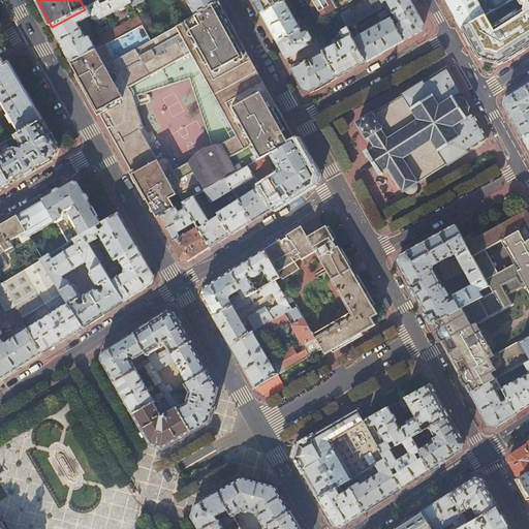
[(71,63),(144,25),(138,17),(99,37),(101,42),(94,47),(89,36),(85,38),(78,24),(90,17),(91,18),(98,21),(131,3),(129,0),(101,0),(85,9),(52,27),(62,47),(71,63)]
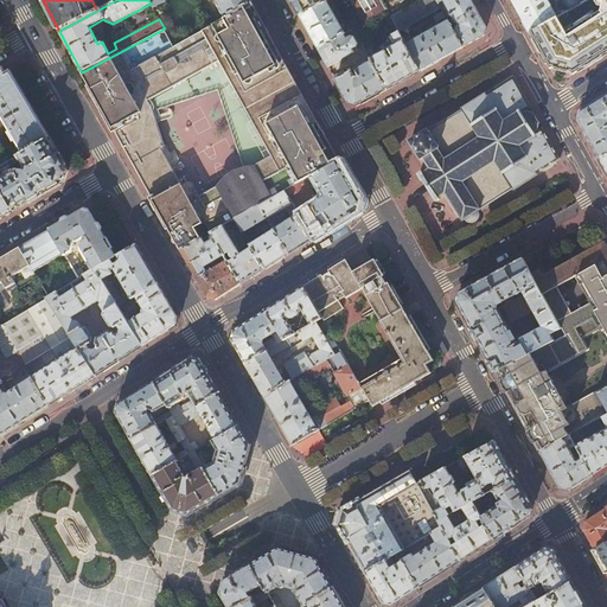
[(217,4),(224,18),(253,2),(250,0),(222,0),(222,1),(217,4)]
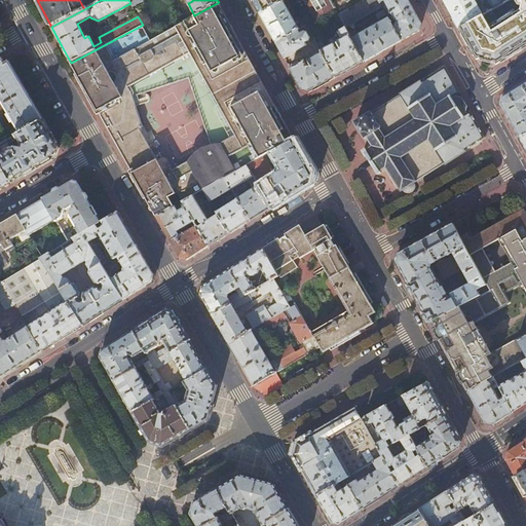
[(251,0),(259,13),(283,0),(284,0),(251,0)]
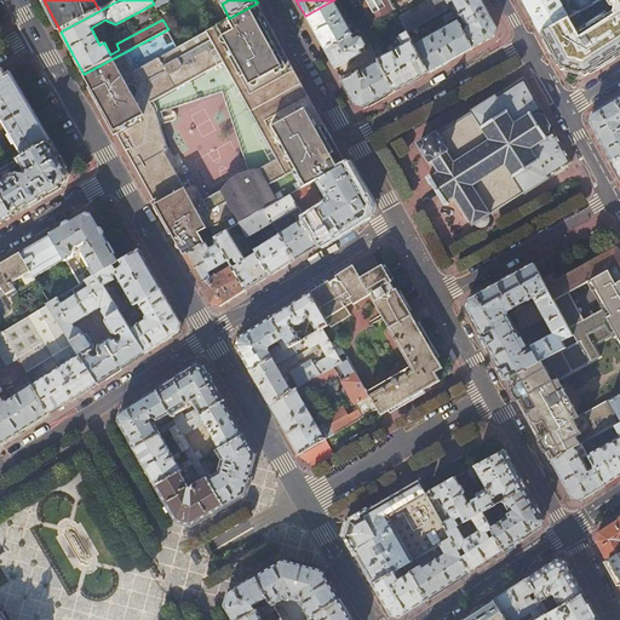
[(323,50),(352,35),(349,29),(351,28),(349,24),(346,26),(333,0),(305,16),(314,32),(323,50)]
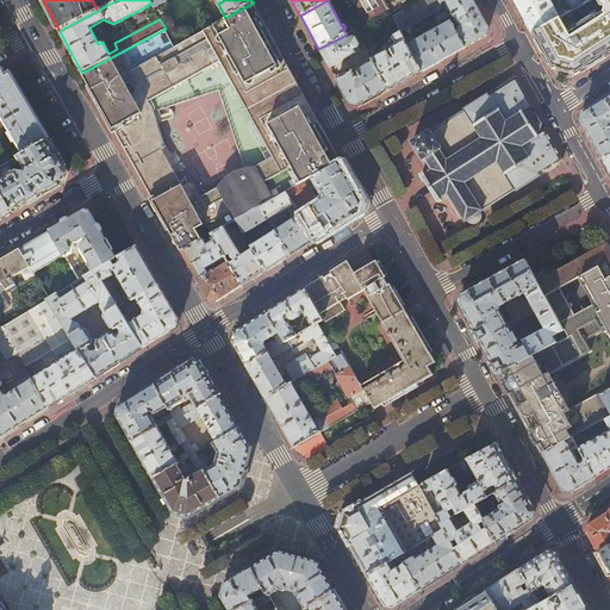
[(352,0),(366,24),(388,11),(381,0),(352,0)]
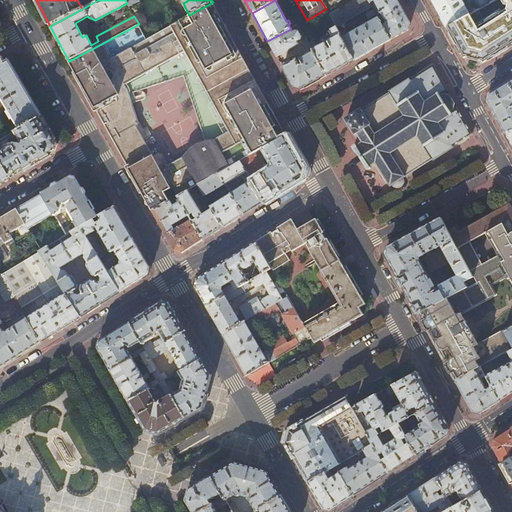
[(336,27),(372,8),(370,4),(367,0),(353,0),(329,14),(336,27)]
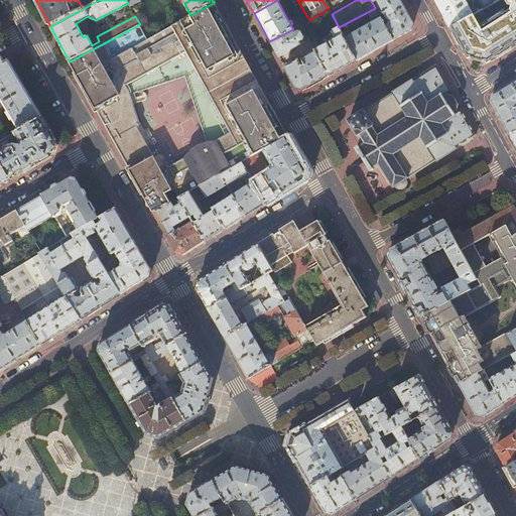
[(380,16),(381,19),(393,40),(411,30),(413,23),(403,4),(400,0),(370,0),(373,4),(377,1),(384,14),(380,16)]
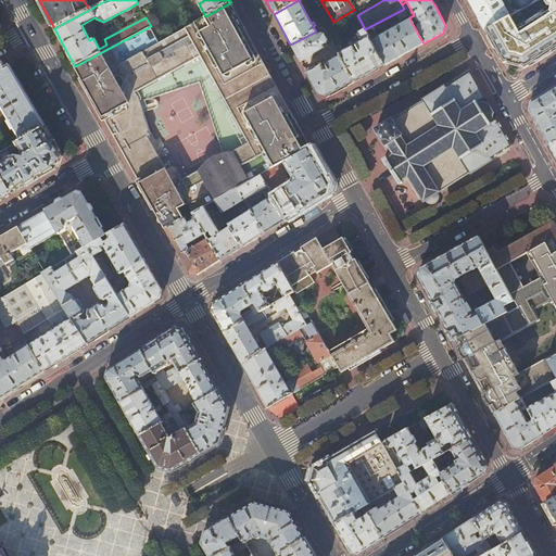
[(468,0),(477,16),(485,30),(510,16),(501,0),(468,0)]
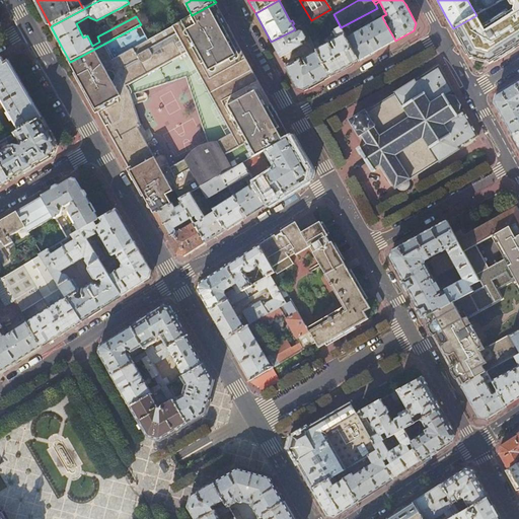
[(490,8),(496,4),(493,0),(480,0),(487,10),(490,8)]
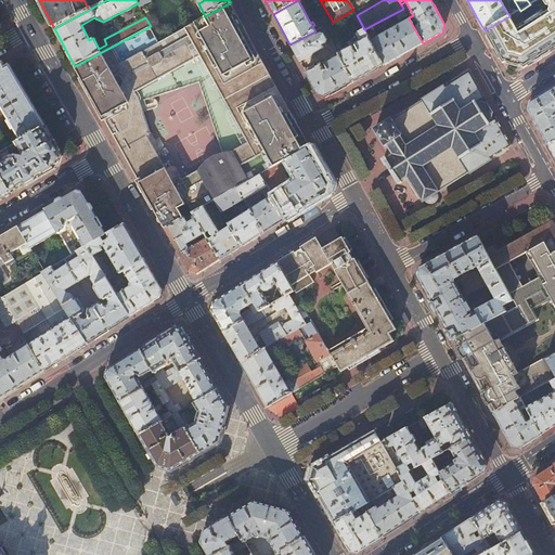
[(549,12),(533,21),(552,51),(554,48),(554,0),(549,0),(551,3),(550,8),(549,12)]
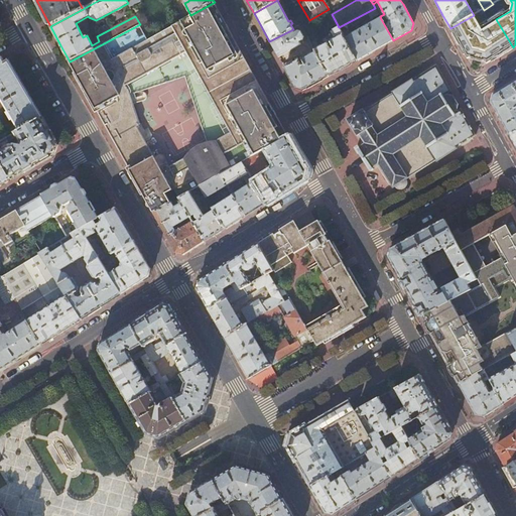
[(148,39),(160,61),(187,46),(225,26),(215,8),(217,7),(215,2),(190,15),(184,19),(148,39)]
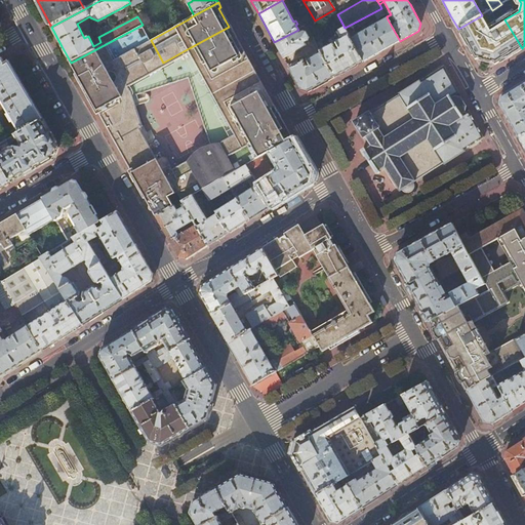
[(218,8),(229,27),(231,25),(225,14),(220,7),(218,8)]
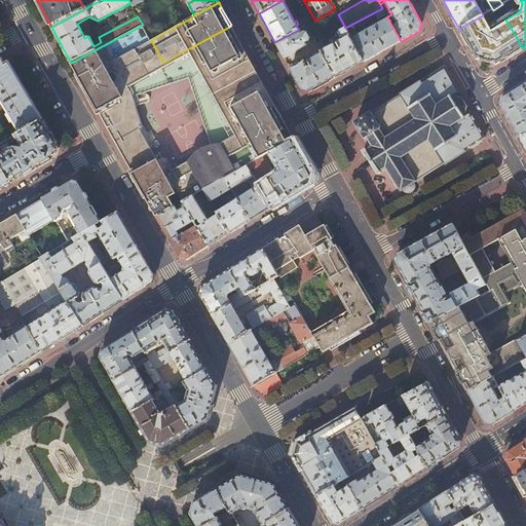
[(386,15),(383,10),(375,15),(378,21),(386,15)]
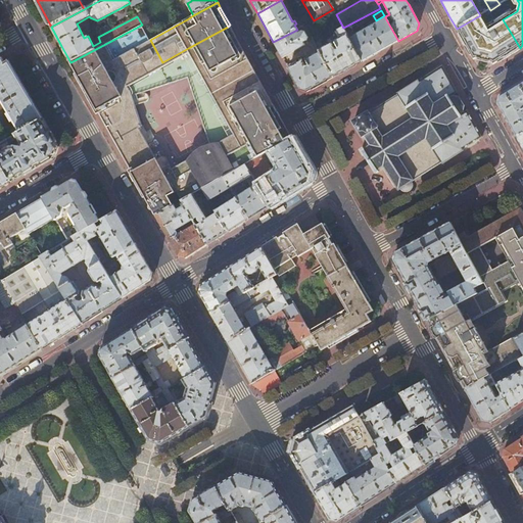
[(488,28),(480,15),(457,29),(473,58),(478,57),(484,59),(488,28)]
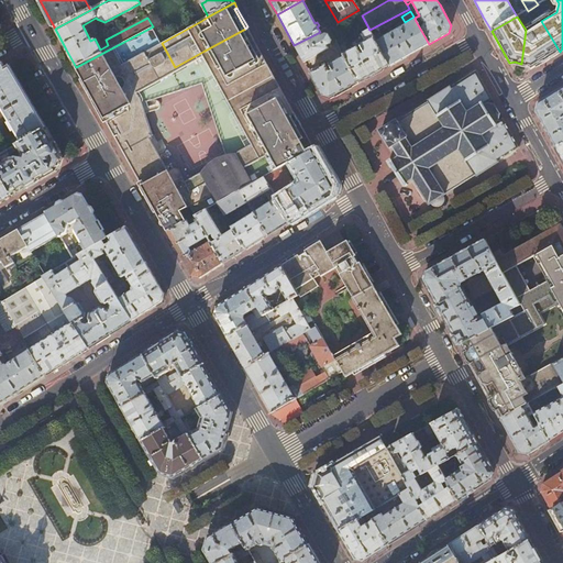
[(379,33),(373,36),(389,66),(409,55),(429,44),(416,21),(383,39),(379,33)]
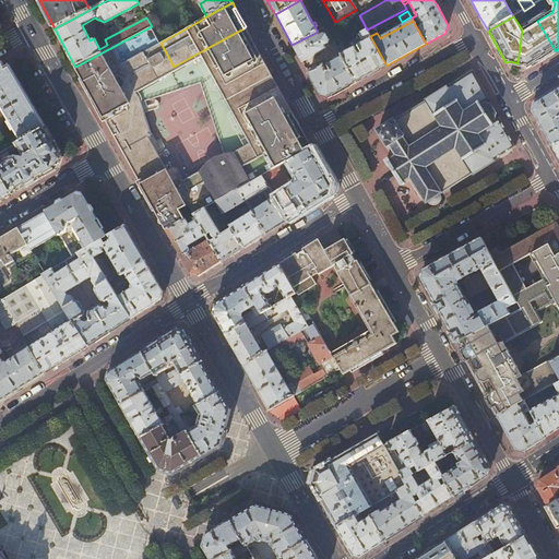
[(537,21),(522,30),(518,63),(524,64),(527,69),(556,51),(537,21)]
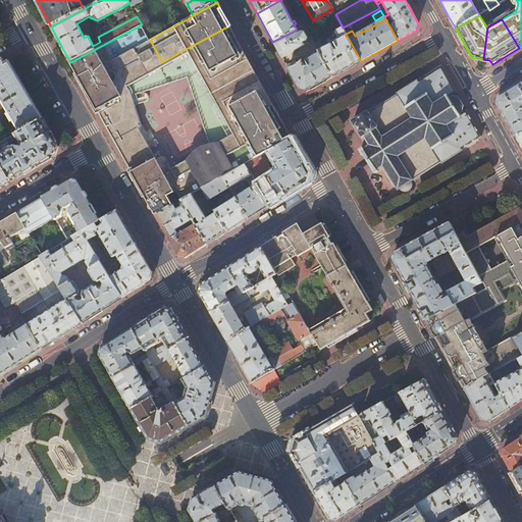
[(94,106),(126,88),(164,66),(162,62),(150,40),(142,24),(70,62),(72,65),(73,65),(90,97),(90,99),(94,106)]
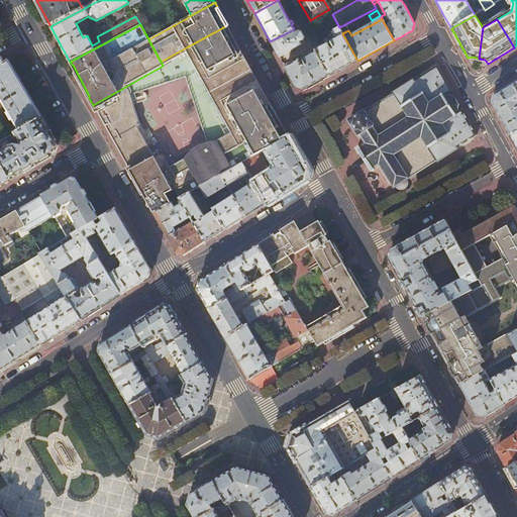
[(192,65),(200,80),(235,61),(233,59),(227,47),(219,34),(229,28),(227,24),(225,26),(188,46),(161,62),(163,66),(193,49),(199,61),(192,65)]
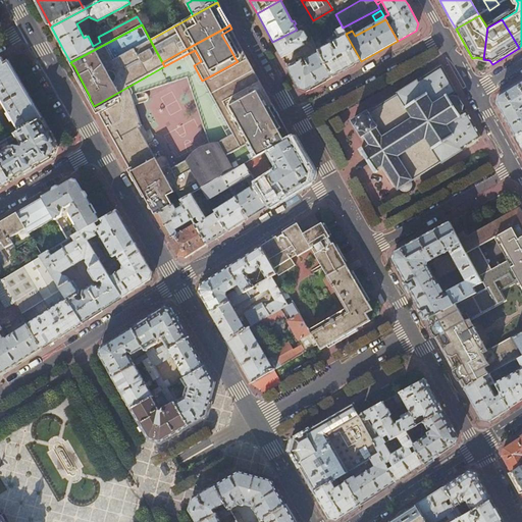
[(301,31),(299,28),(297,30),(272,42),(281,58),(305,45),(304,43),(307,42),(307,38),(304,33),(301,32),(298,33),(298,32),(301,31)]
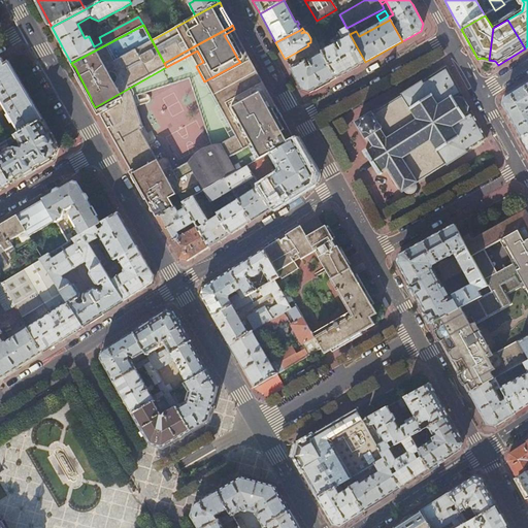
[(332,44),(322,51),(323,53),(336,77),(352,69),(365,62),(350,34),(347,28),(338,32),(342,39),(338,42),(342,50),(339,52),(333,39),(330,41),(332,44)]
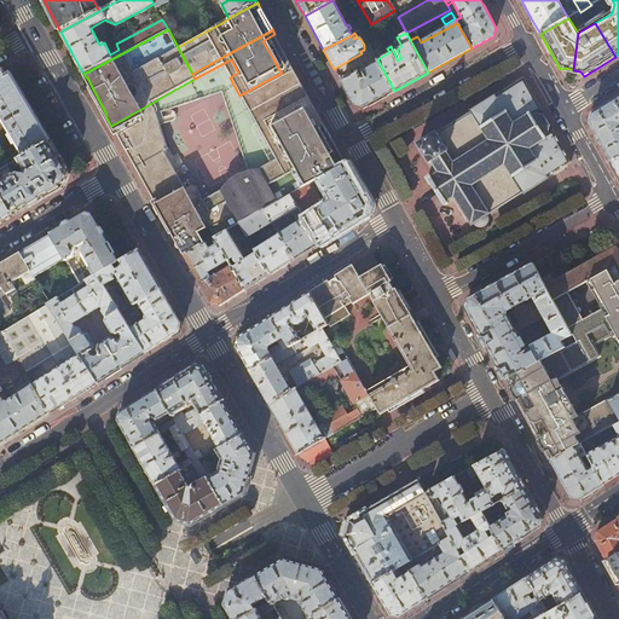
[(262,41),(272,57),(273,57),(275,57),(276,56),(277,55),(279,52),(279,50),(278,41),(275,34),(262,41)]
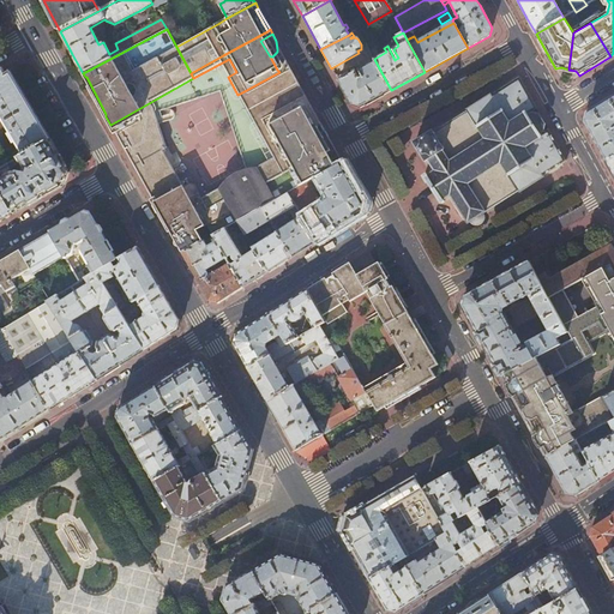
[(391,90),(375,61),(338,82),(351,106),(360,108),(391,90)]
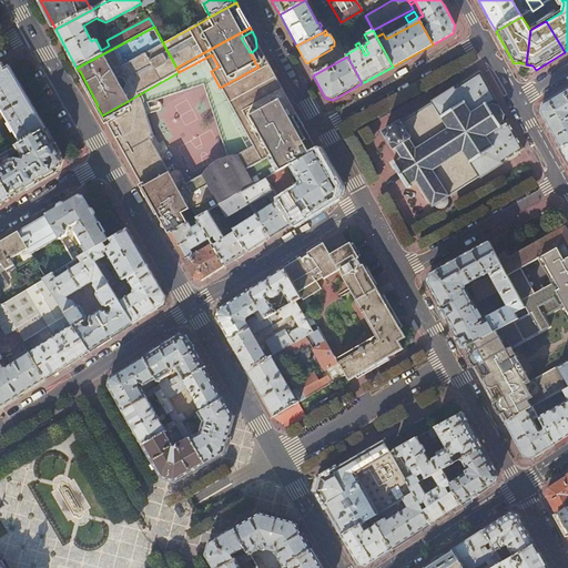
[(21,144),(46,130),(24,94),(9,67),(4,69),(1,63),(0,63),(0,108),(9,124),(8,125),(12,133),(14,132),(21,144)]
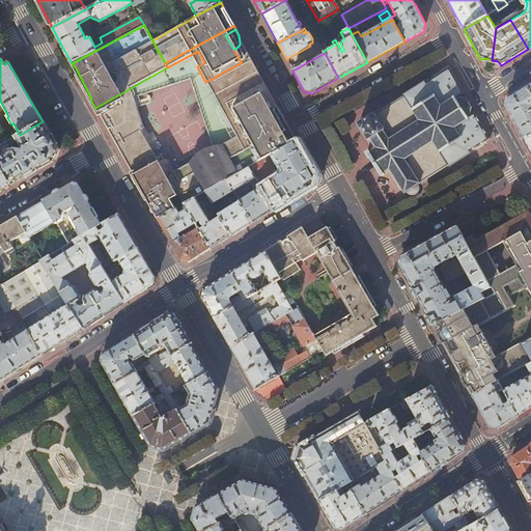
[(141,129),(129,89),(95,108),(96,111),(99,112),(101,112),(105,119),(104,120),(104,122),(109,132),(111,136),(116,145),(116,144),(118,147),(117,148),(128,165),(132,171),(131,171),(147,200),(149,204),(150,204),(157,215),(157,216),(158,219),(184,204),(195,198),(205,192),(227,180),(249,168),(297,141),(295,136),(292,137),(282,119),(284,118),(278,106),(268,112),(262,108),(260,104),(259,96),(248,77),(248,74),(248,71),(247,68),(246,66),(245,64),(243,62),(242,62),(205,82),(239,142),(166,182),(138,131),(141,129)]
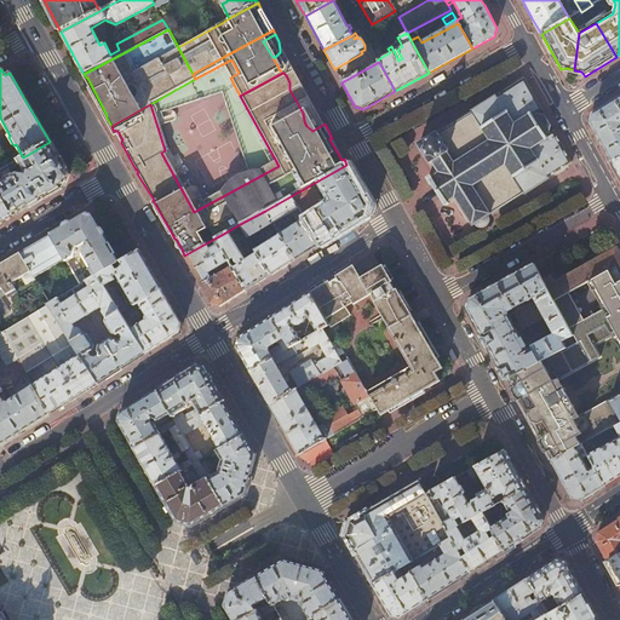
[(428,179),(430,183),(431,182),(443,202),(445,205),(446,205),(447,206),(449,205),(448,202),(454,199),(472,227),(475,224),(477,227),(480,228),(482,229),(486,228),(487,227),(489,224),(489,222),(489,219),(488,217),(523,194),(524,195),(550,179),(549,178),(572,164),(554,132),(549,136),(549,135),(550,133),(551,127),(544,115),(538,115),(537,115),(535,114),(541,110),(524,80),(497,97),(497,96),(471,110),(472,113),(437,135),(437,133),(435,135),(435,136),(423,143),(422,142),(420,143),(420,145),(419,147),(420,149),(423,148),(430,160),(429,160),(430,162),(431,162),(431,164),(432,164),(438,173),(432,178),(431,176),(429,178),(429,179),(428,179)]
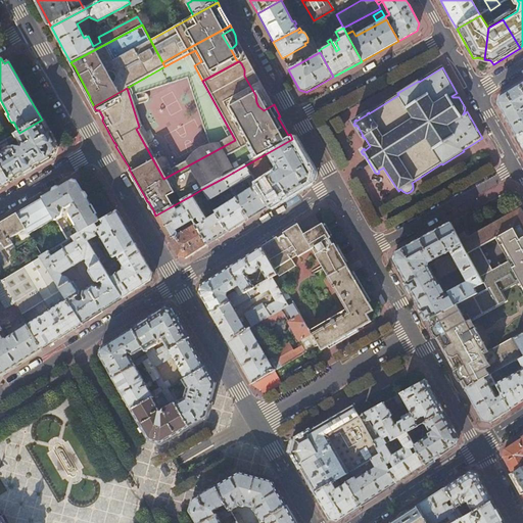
[(522,81),(500,96),(497,103),(508,122),(516,137),(522,132),(522,81)]
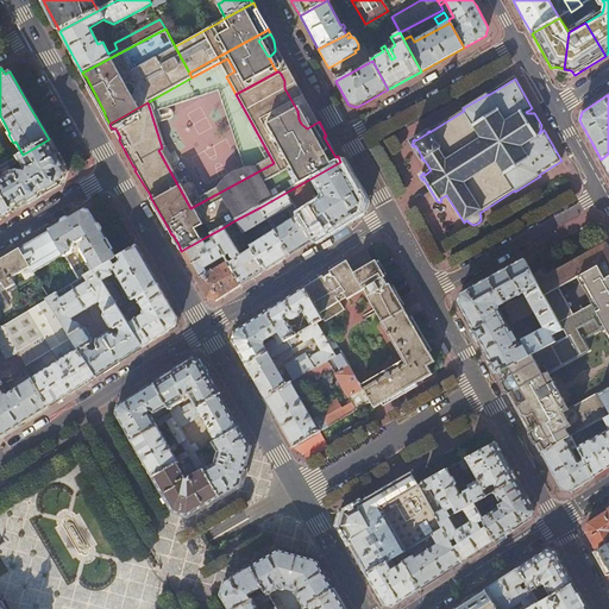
[(0,168),(0,190),(12,212),(64,181),(67,173),(60,158),(49,139),(23,155),(17,157),(20,162),(22,162),(25,167),(24,170),(18,170),(12,171),(7,163),(0,168)]
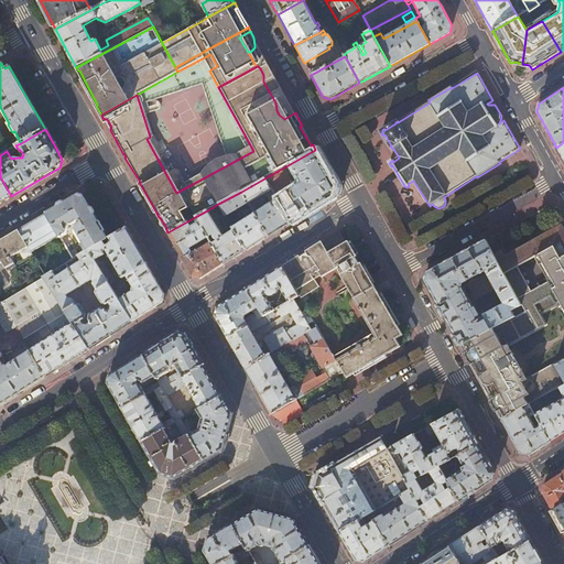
[(264,179),(292,221),(334,194),(336,187),(328,172),(315,150),(264,179)]
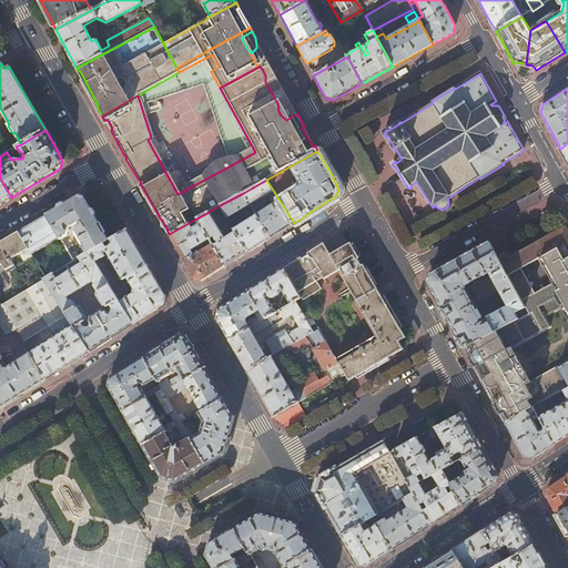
[(0,204),(11,198),(0,178),(0,204)]
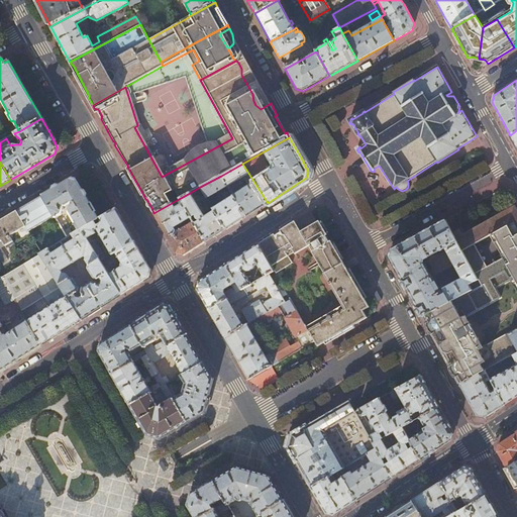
[(227,186),(231,192),(233,196),(246,216),(268,203),(242,164),(221,176),(227,186)]
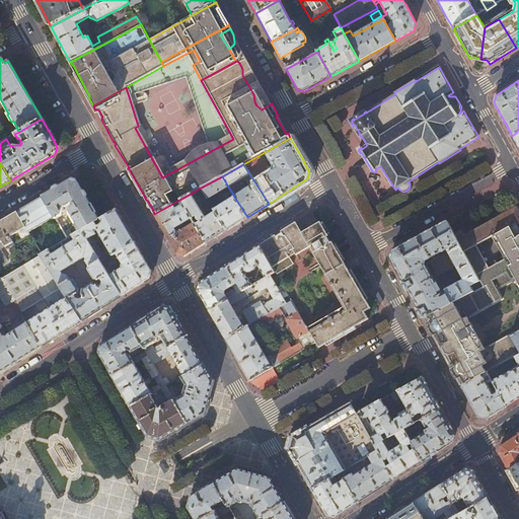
[(477,170),(479,176),(490,172),(488,166),(477,170)]
